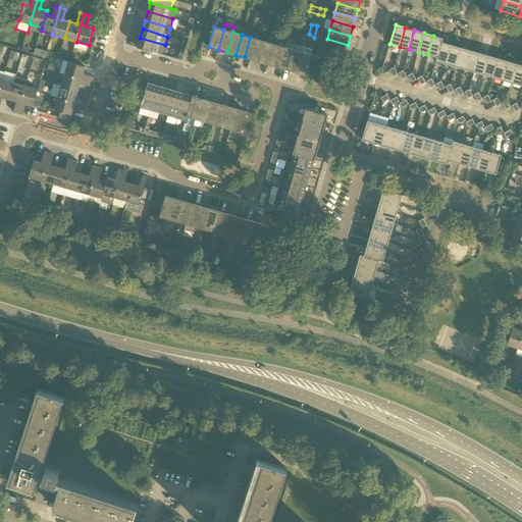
[(441,42),(442,42),(444,39),(433,36),(428,55),(437,57),(441,42)]
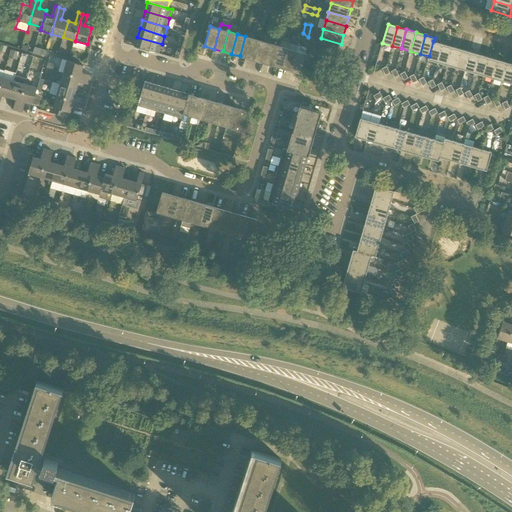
[(245,36),(240,55),(240,56),(248,58),(254,39),(245,36)]
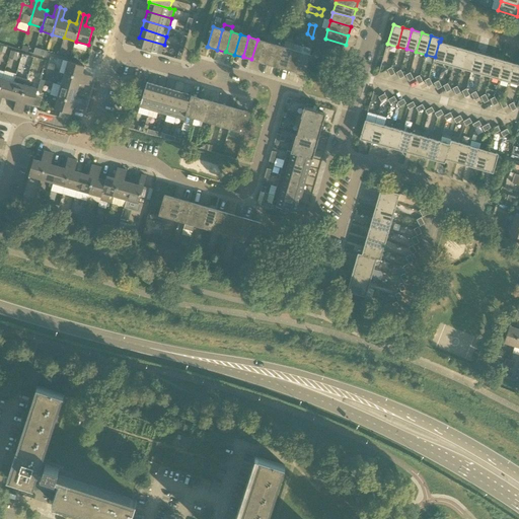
[(161,54),(164,45),(139,38),(137,47),(161,54)]
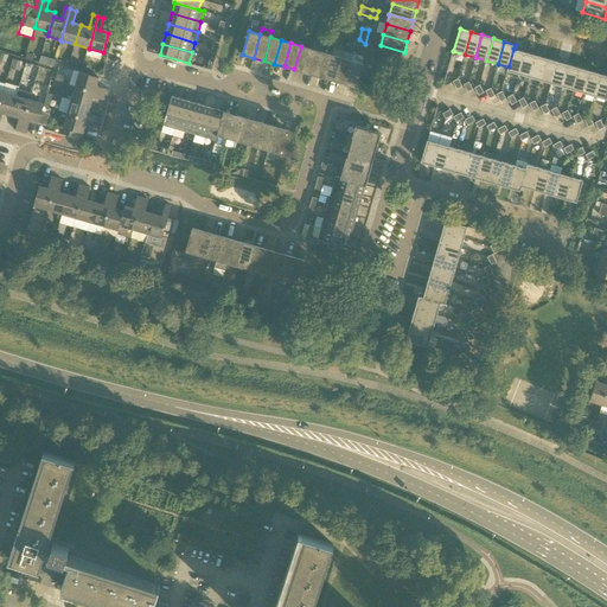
[(294,69),(305,72),(311,49),(301,46),(294,69)]
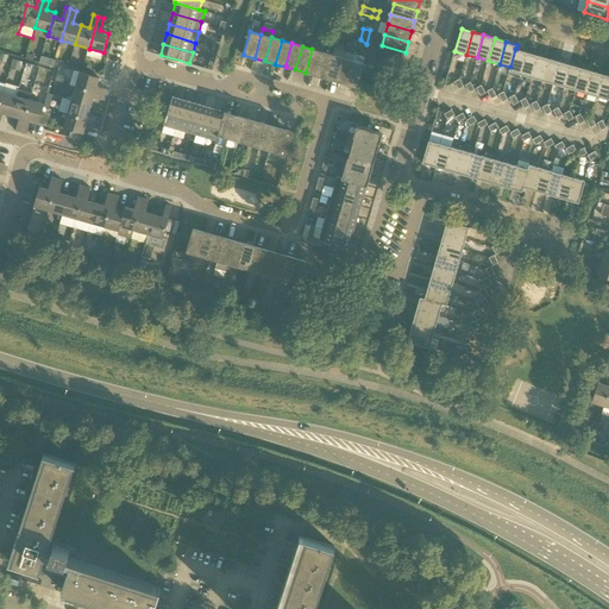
[(315,75),(316,74),(322,52),(312,49),(306,73),(315,75)]
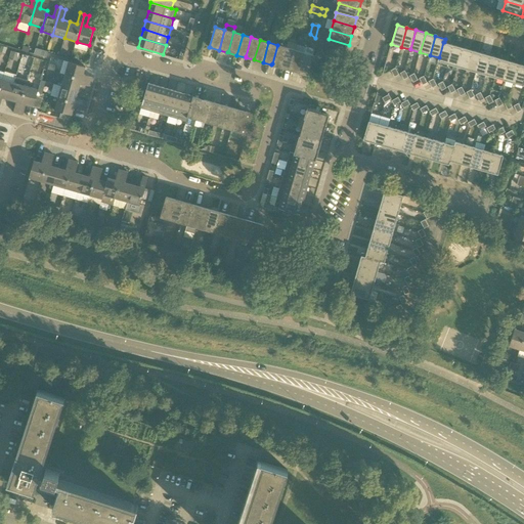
[(452,45),(444,42),(443,42),(439,57),(438,61),(447,64),(452,45)]
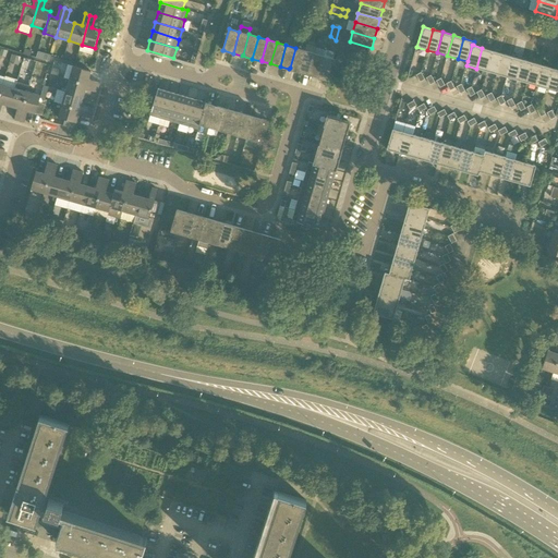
[(289,69),(299,72),(299,70),(305,50),(295,48),(290,68),(289,69)]
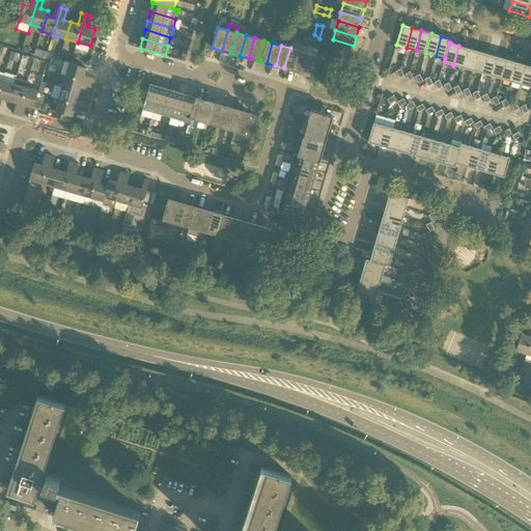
[(463,67),(469,49),(458,46),(453,65),(463,67)]
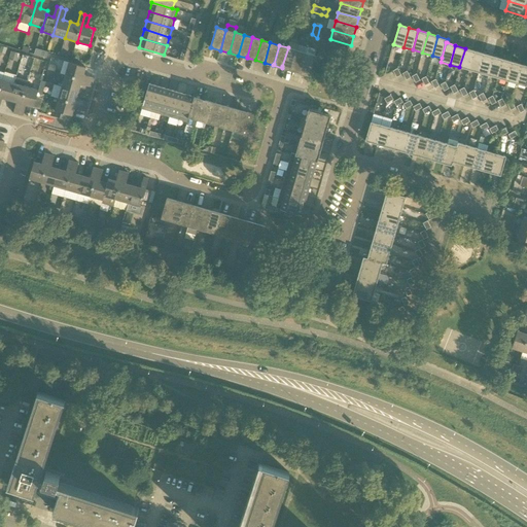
[(288,47),(282,66),(282,68),(291,71),(296,50),(288,47)]
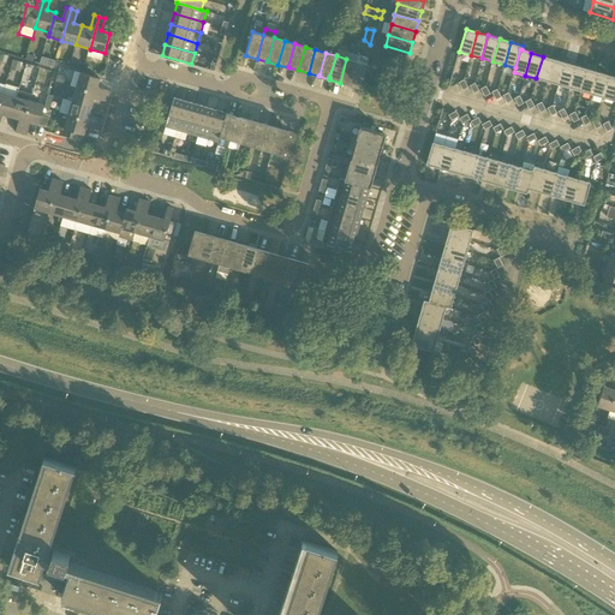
[(548,82),(554,59),(543,57),(536,78),(548,82)]
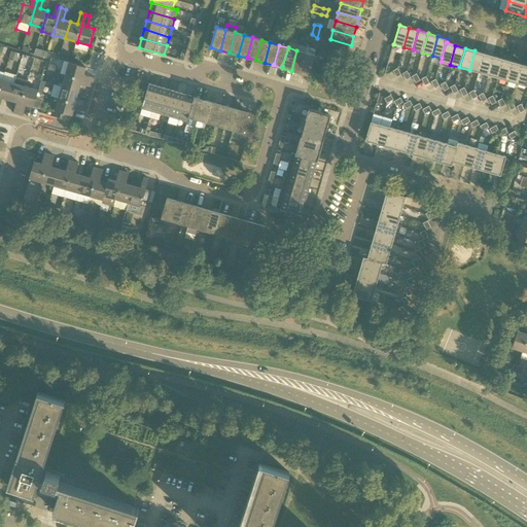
[(41,49),(39,57),(46,59),(48,51),(41,49)]
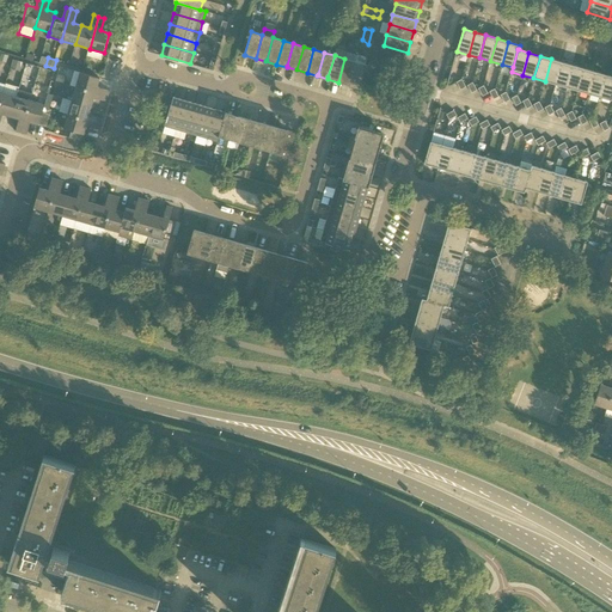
[(355,61),(344,59),(338,83),(348,85),(355,61)]
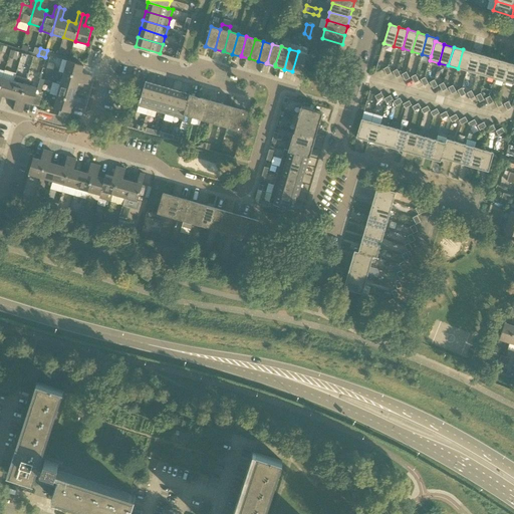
[(467,71),(472,52),(463,49),(458,68),(467,71)]
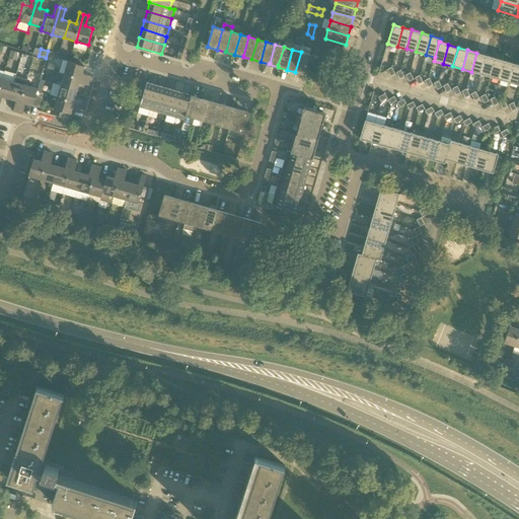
[(19,54),(11,51),(8,58),(17,61),(19,54)]
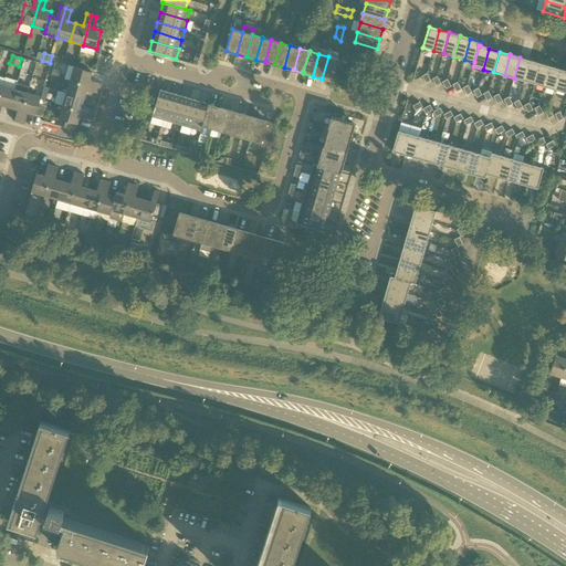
[(338,60),(328,56),(322,79),(332,82),(333,82),(338,60)]
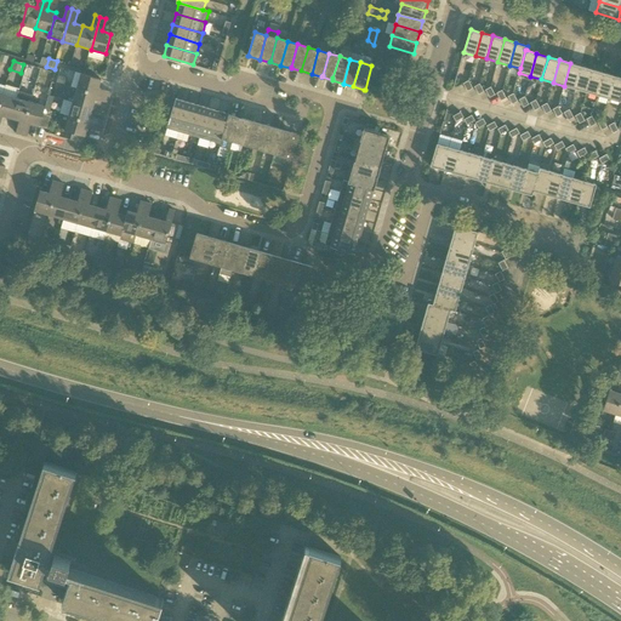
[(575,89),(582,67),(570,63),(564,86),(575,89)]
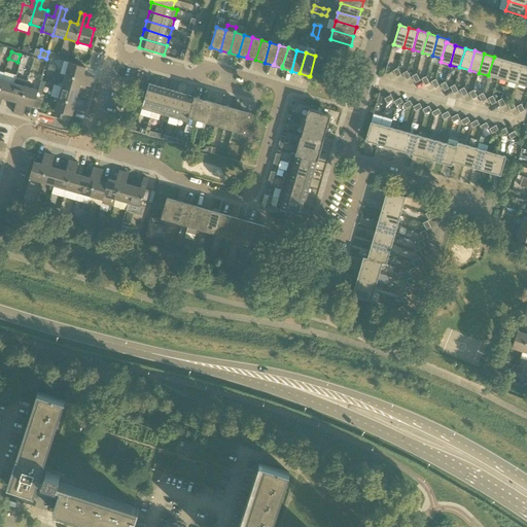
[(497,78),(503,59),(494,57),(488,75),(497,78)]
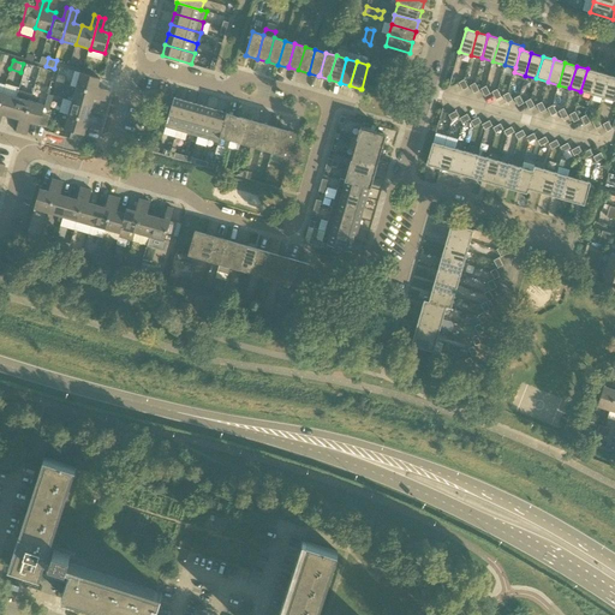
[(592,95),(598,72),(587,69),(580,91),(592,95)]
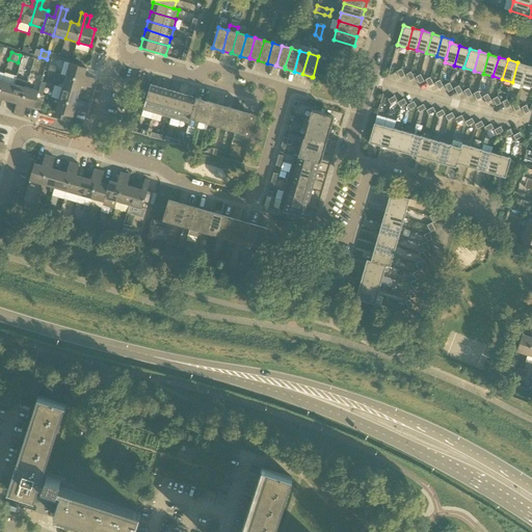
[(522,84),(527,65),(517,62),(512,82),(522,84)]
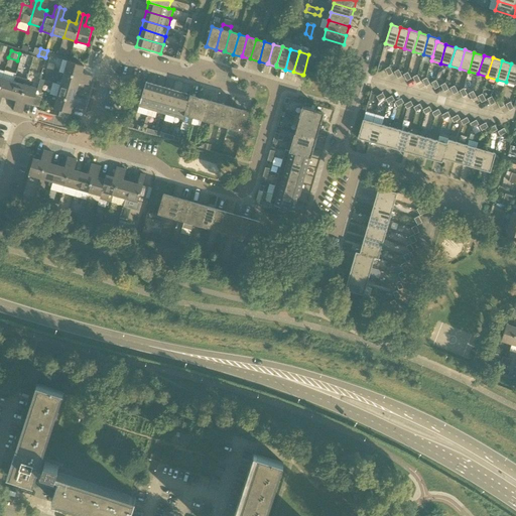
[(83,74),(85,66),(68,61),(65,74),(91,81),(93,77),(83,74)]
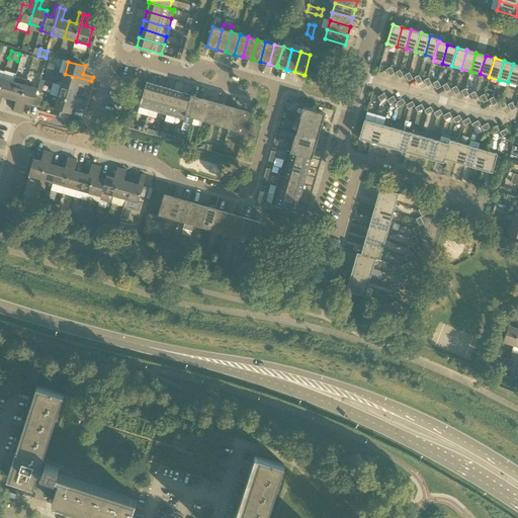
[(517,65),(513,64),(508,82),(517,85),(517,84),(517,65)]
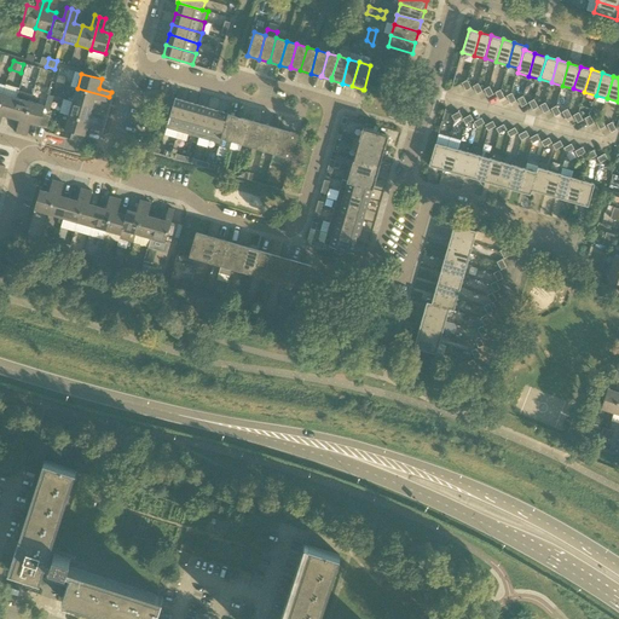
[(108,103),(109,97),(77,88),(73,102),(93,108),(96,99),(108,103)]
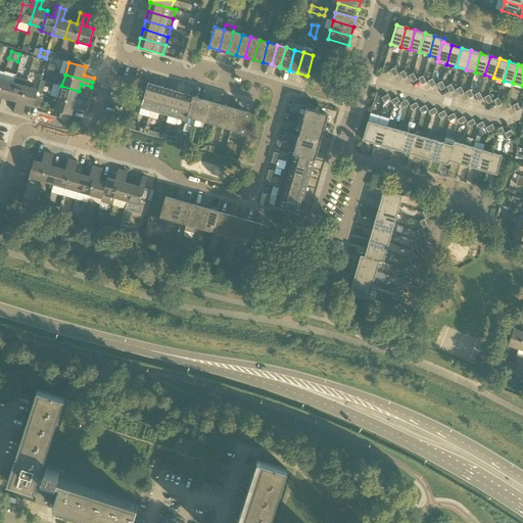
[(9,99),(14,83),(3,79),(0,88),(0,106),(3,97),(9,99)]
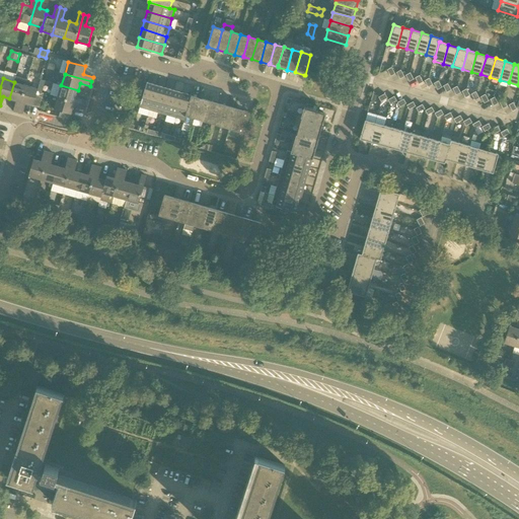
[(18,113),(26,85),(14,82),(9,98),(16,100),(13,112),(18,113)]
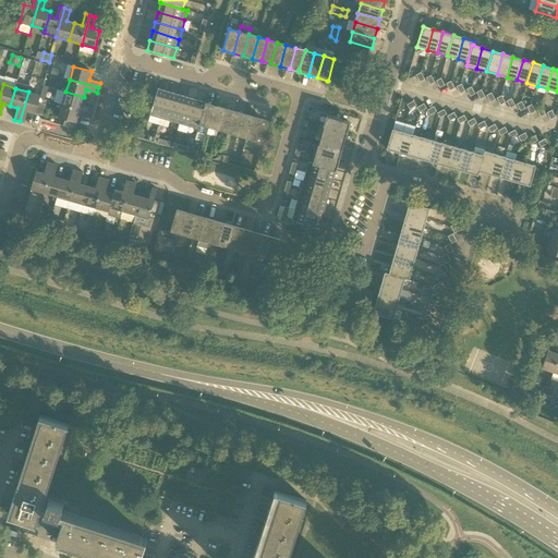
[(160,119),(168,92),(158,89),(150,116),(160,119)]
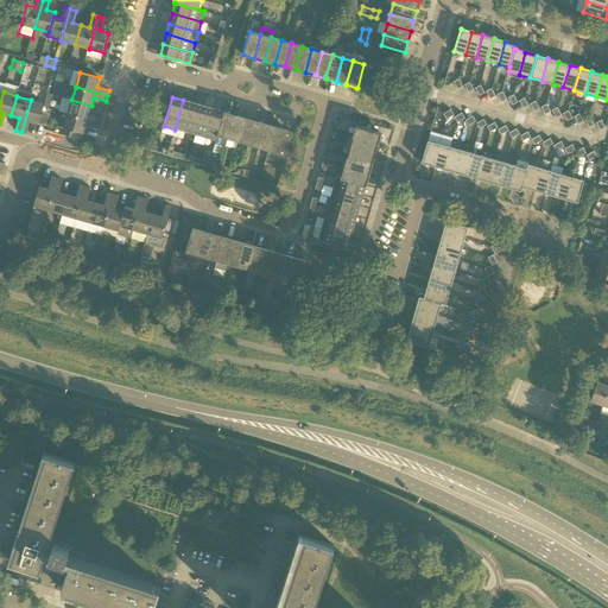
[(51,109),(44,107),(45,105),(31,100),(21,132),(27,133),(31,121),(46,126),(51,109)]
